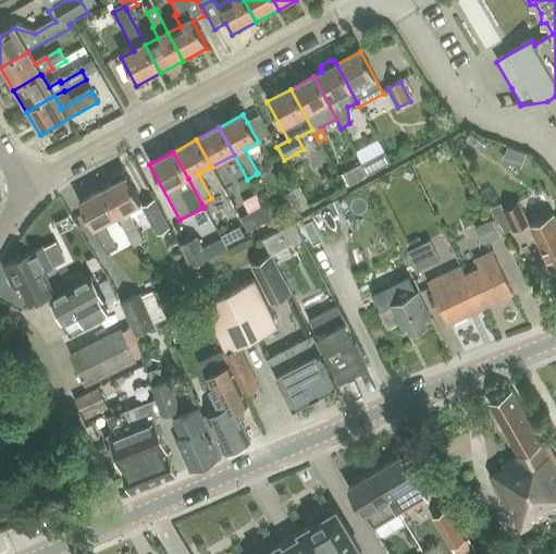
[(360,168),(367,180),(381,172),(391,167),(385,156),(381,158),(360,168)]
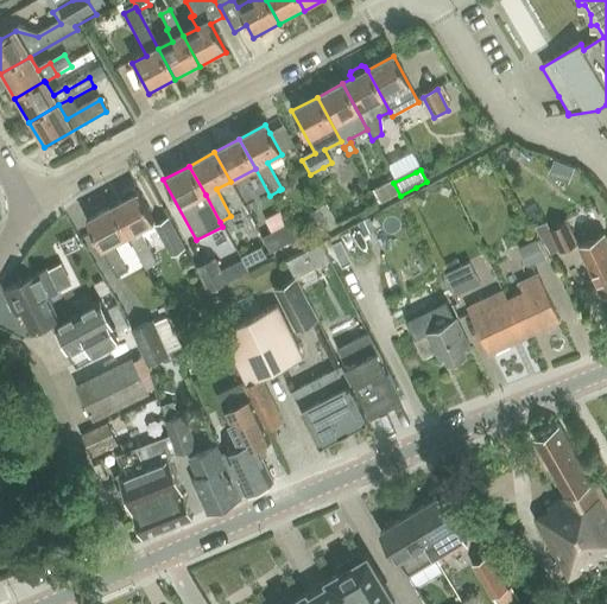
[(400,196),(393,183),(374,194),(380,207),(400,196)]
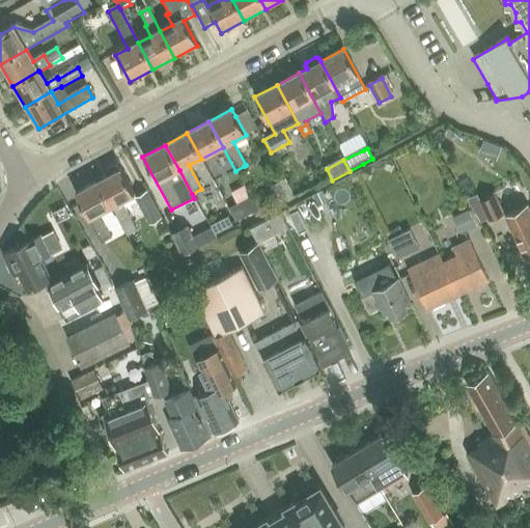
[(98,183),(111,209),(127,238),(137,232),(121,203),(134,197),(128,186),(129,186),(127,182),(126,182),(119,170),(118,171),(116,169),(113,168),(106,171),(106,175),(107,177),(98,183)]
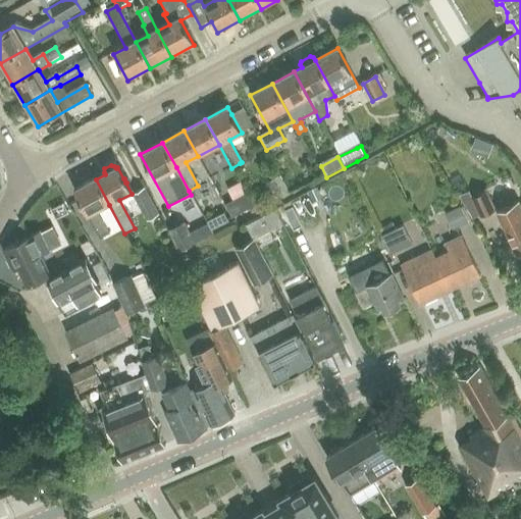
[(317,166),(309,170),(315,182),(323,177),(317,166)]
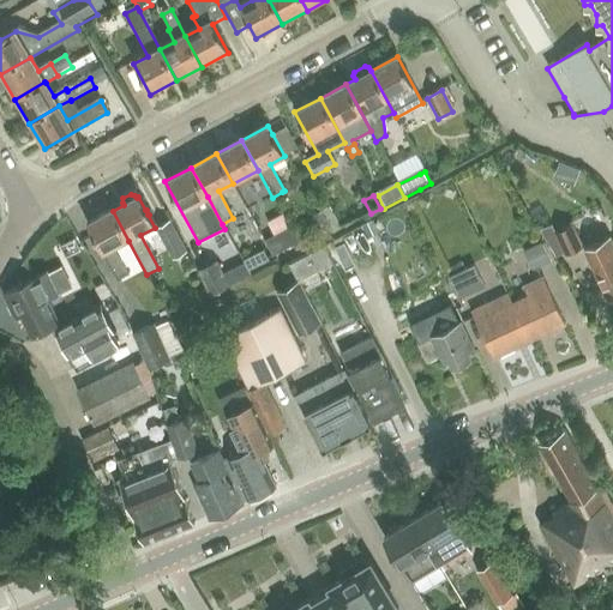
[(329,209),(314,217),(325,237),(340,229),(329,209)]
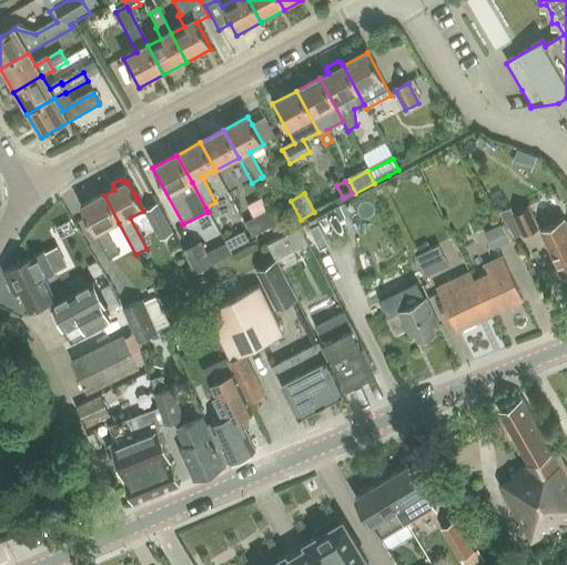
[(119,223),(104,195),(81,209),(109,261),(120,255),(107,230),(119,223)]
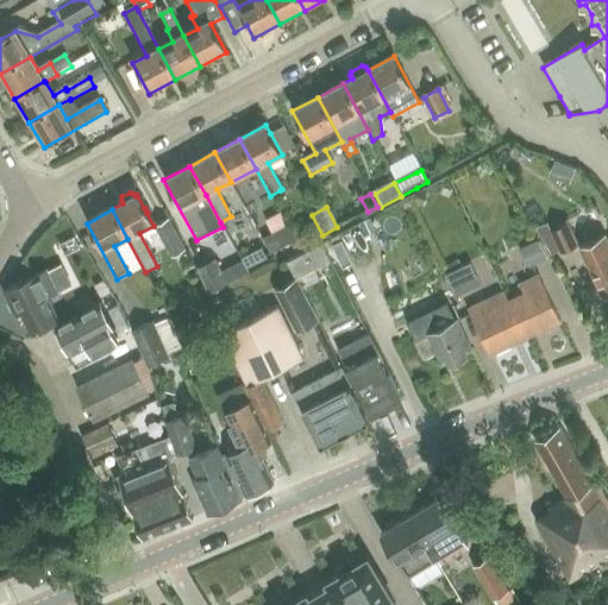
[(168,222),(155,228),(171,259),(185,252),(168,222)]
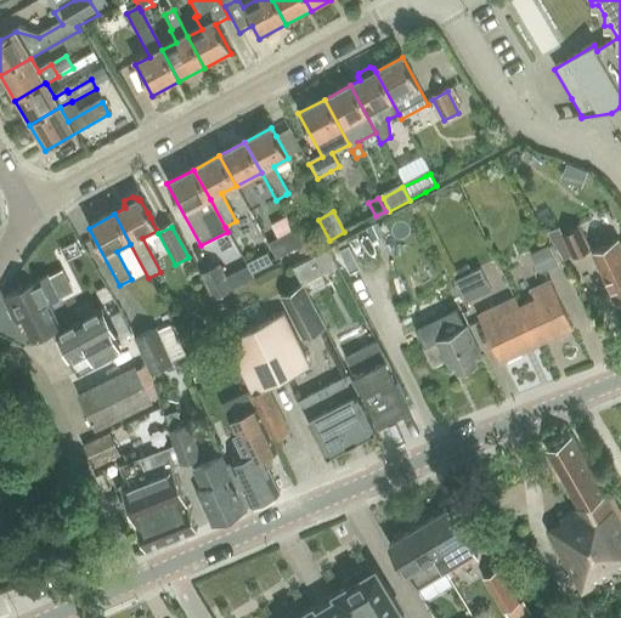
[(580,230),(562,238),(572,260),(590,251),(580,230)]
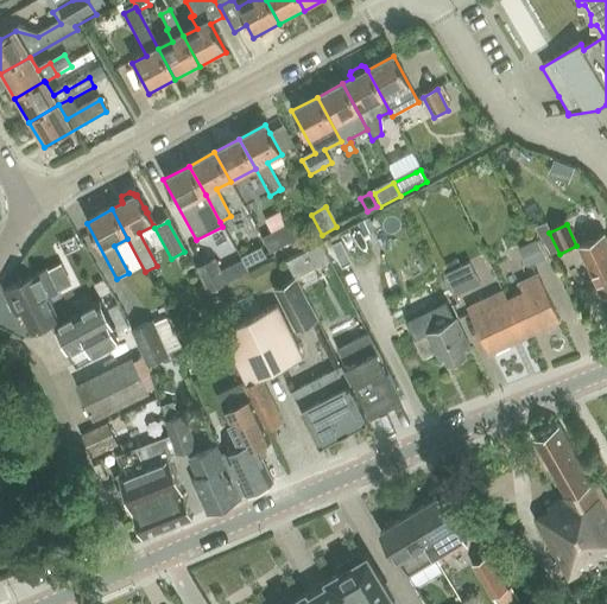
[(271,235),(269,236),(277,253),(295,243),(286,227),(271,235)]
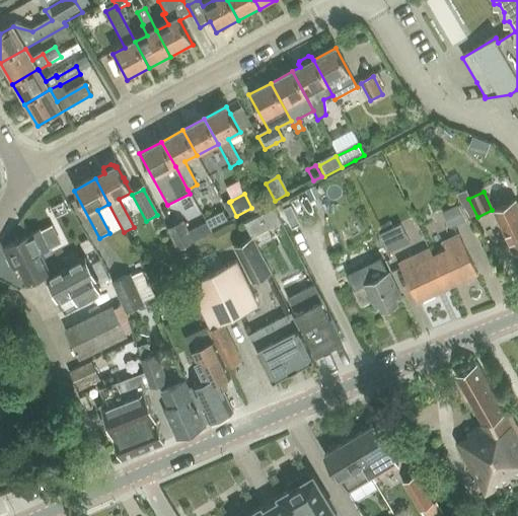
[(499,224),(513,255),(517,252),(517,212),(512,200),(497,208),(503,222),(499,224)]
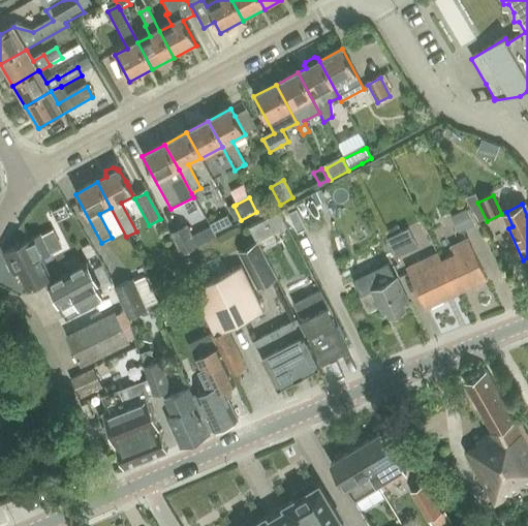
[(465,212),(455,217),(462,233),(472,227),(465,212)]
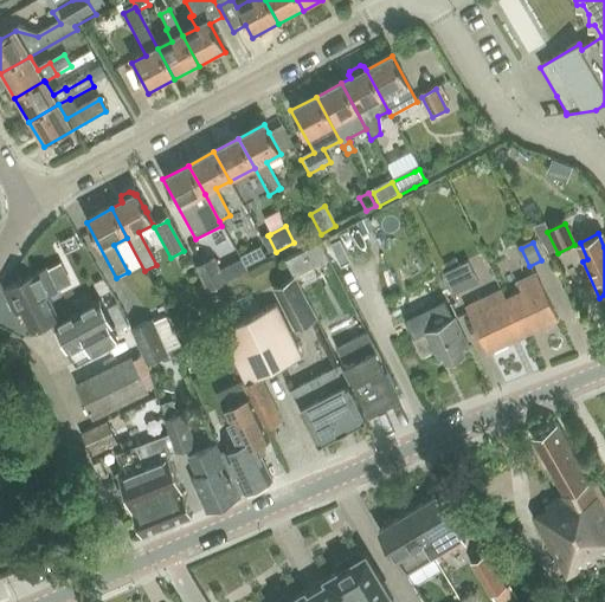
[(294,279),(327,261),(319,246),(285,263),(294,279)]
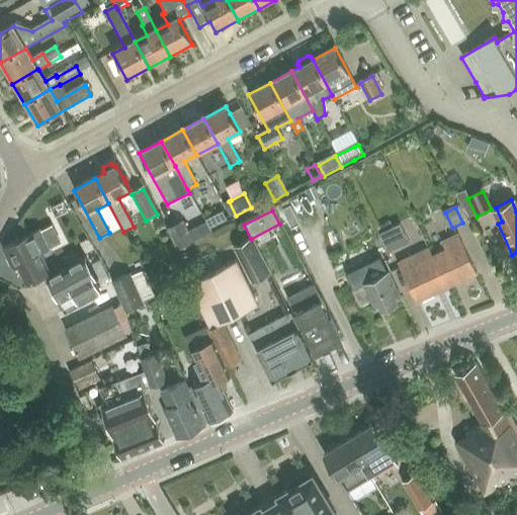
[(209,232),(227,223),(222,213),(204,222),(205,224),(209,232)]
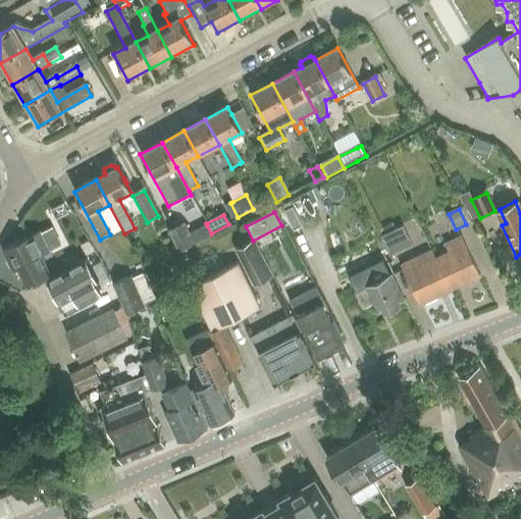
[(189,236),(183,224),(168,232),(178,253),(194,245),(189,236)]
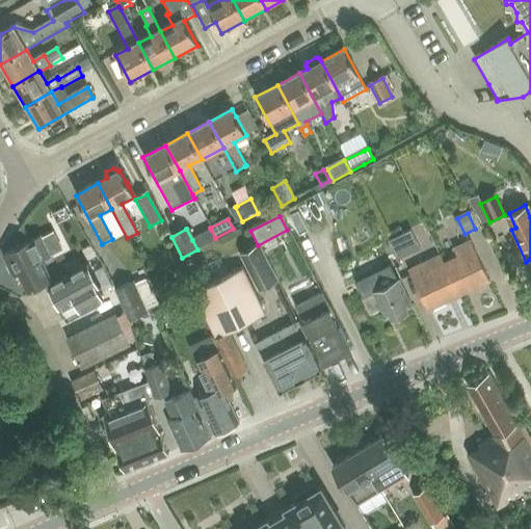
[(197,249),(216,240),(215,238),(211,230),(192,240),(197,249)]
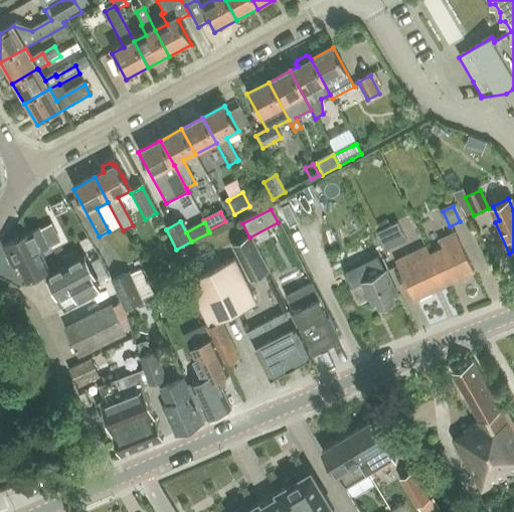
[(380,247),(386,259),(399,251),(389,229),(375,236),(380,247)]
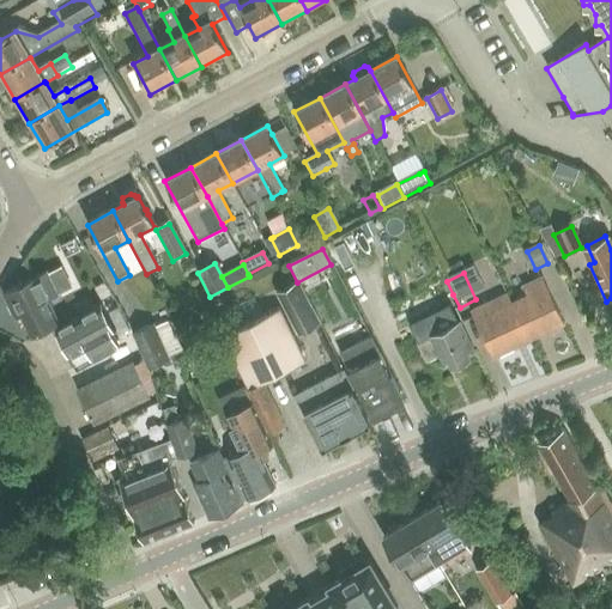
[(47,274),(4,294),(17,320),(20,318),(30,338),(58,324),(47,303),(58,298),(47,274)]
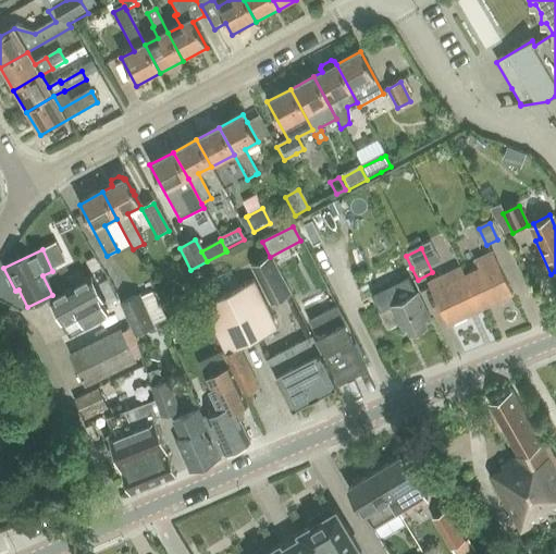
[(465,279),(480,312),(511,296),(495,263),(491,256),(474,263),(479,272),(465,279)]
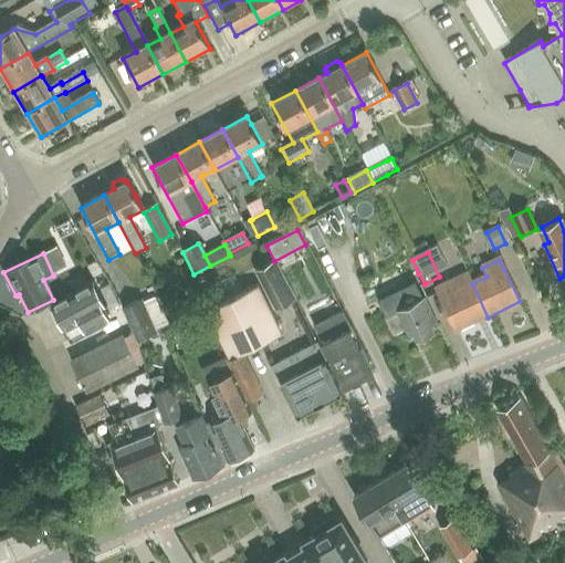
[(253,272),(272,310),(294,299),(274,262),(253,272)]
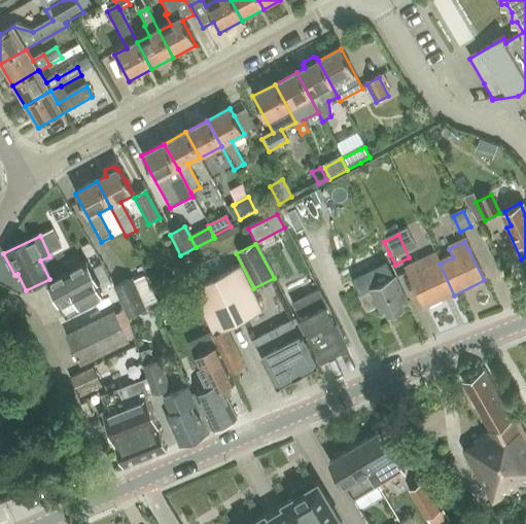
[(395,267),(395,265),(389,253),(381,257),(387,271),(395,267)]
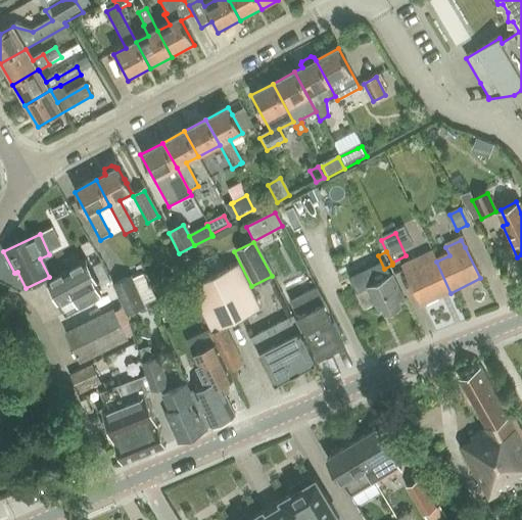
[(451,293),(436,262),(422,269),(418,261),(402,269),(407,276),(406,276),(421,308),(451,293)]
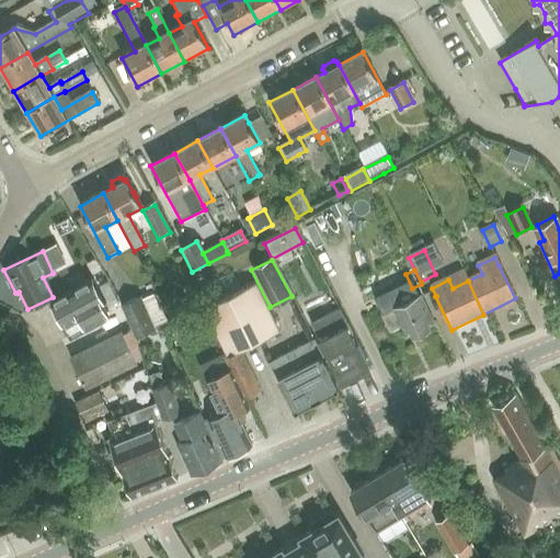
[(102,307),(105,305),(91,281),(50,304),(64,328),(67,326),(76,321),(81,332),(107,317),(102,307)]
